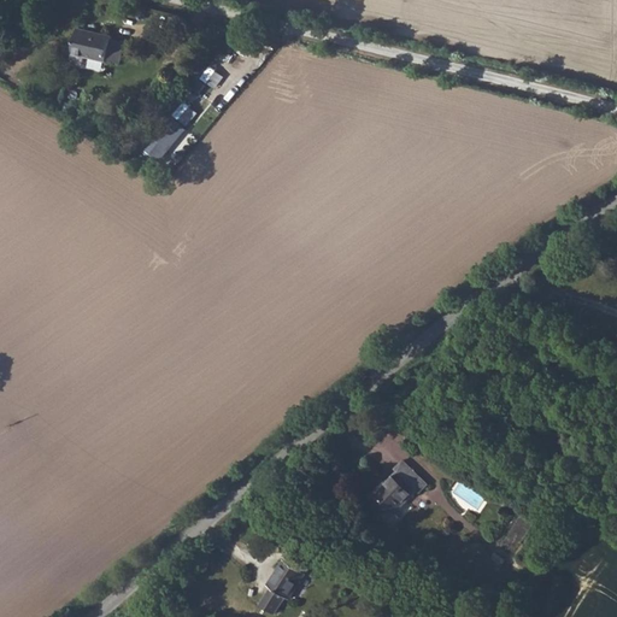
[(115,34),(82,27),(74,58),(86,60),(87,58),(109,62),(110,58),(122,62),(128,41),(113,39),(115,34)]
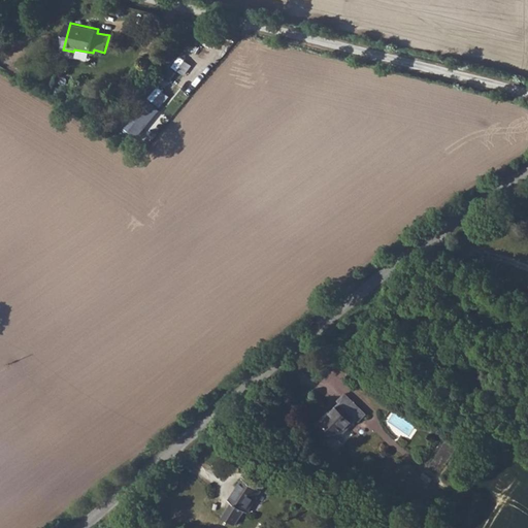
[(131,113),(146,132),(164,117),(149,99),(131,113)]
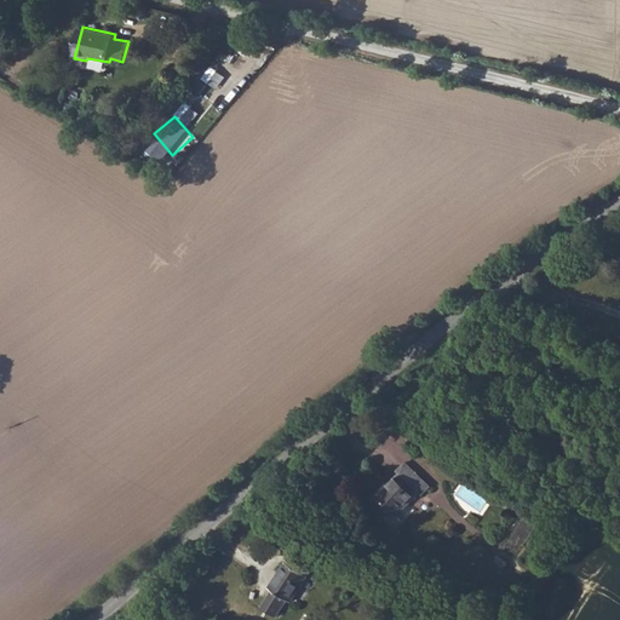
[(397,470),(389,480),(411,495),(417,488),(420,492),(426,484),(400,463),(394,469),(397,470)]
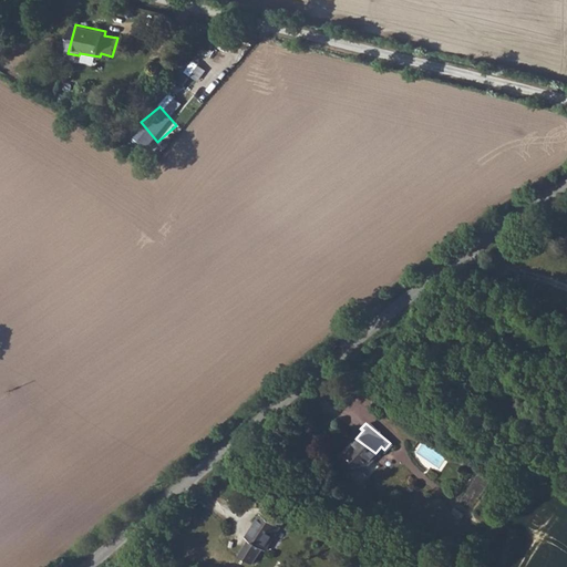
[(375,453),(356,439),(340,456),(359,472),(375,453)]
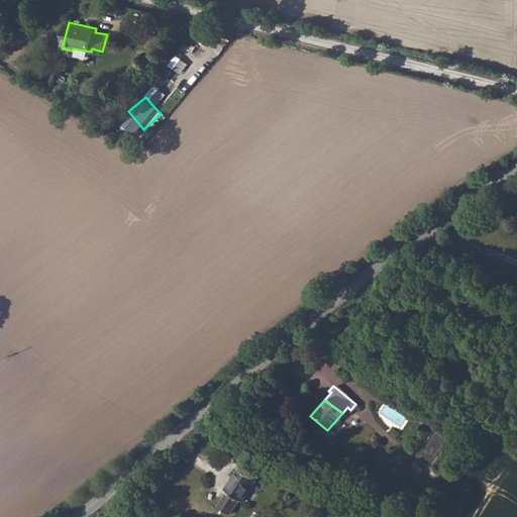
[(259,481),(241,468),(226,489),(228,490),(219,504),(232,512),(241,499),(245,501),(259,481)]
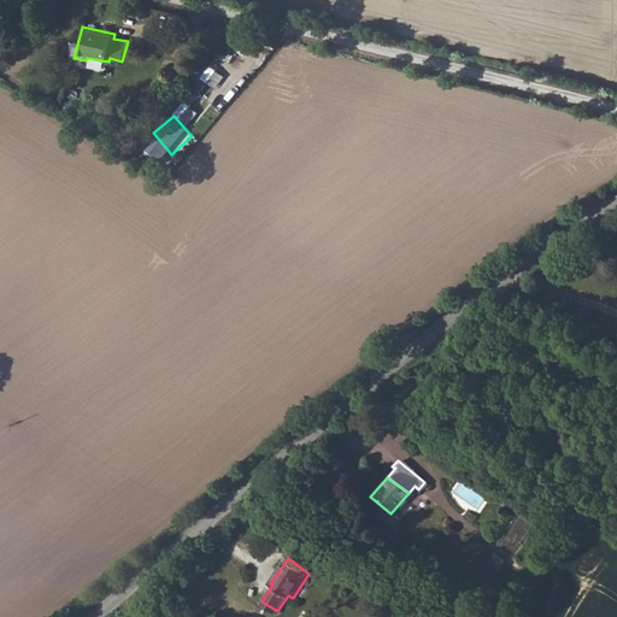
[(483,599),(480,606),(493,613),(497,607),(483,599)]
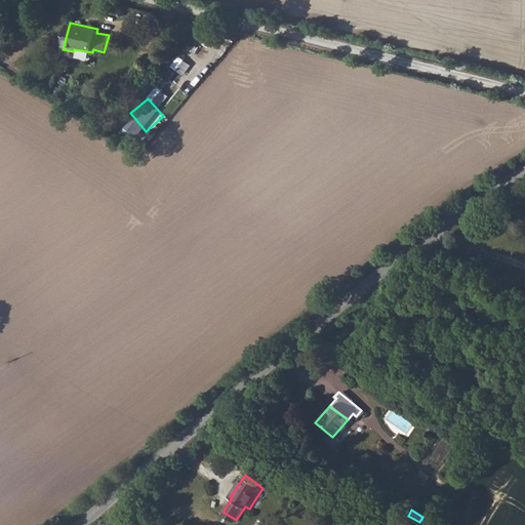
All buildings are outlined.
